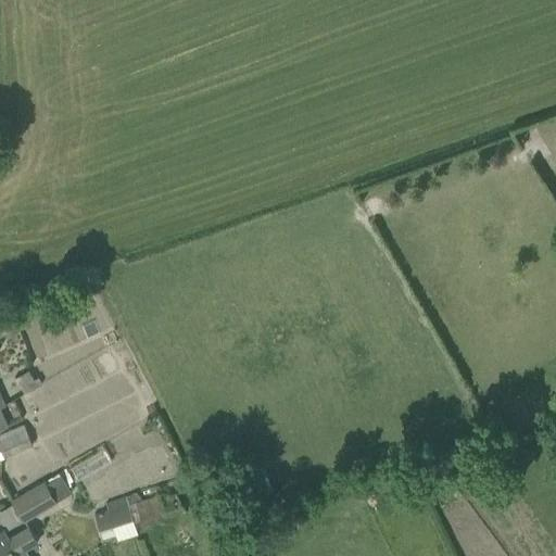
[(14,378),(23,394),(40,383),(37,377),(34,379),(28,370),(14,378)]
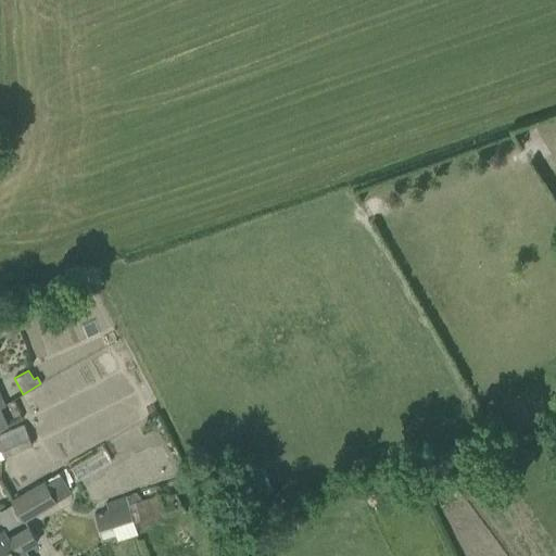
[(0,434),(0,459),(33,446),(24,426),(0,434)]
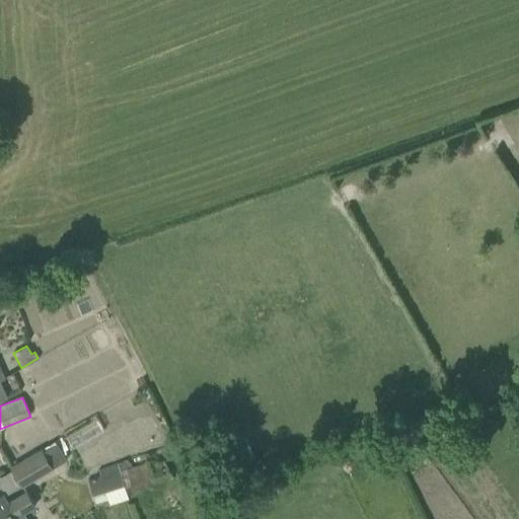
[(13,469),(22,486),(67,461),(57,446),(13,469)]
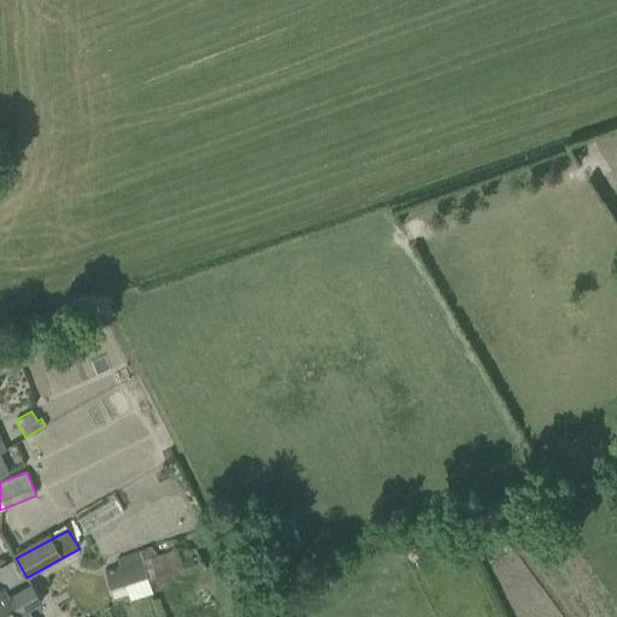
[(151,548),(139,552),(147,581),(152,579),(154,586),(205,569),(199,550),(178,556),(176,548),(153,557),(151,548)]
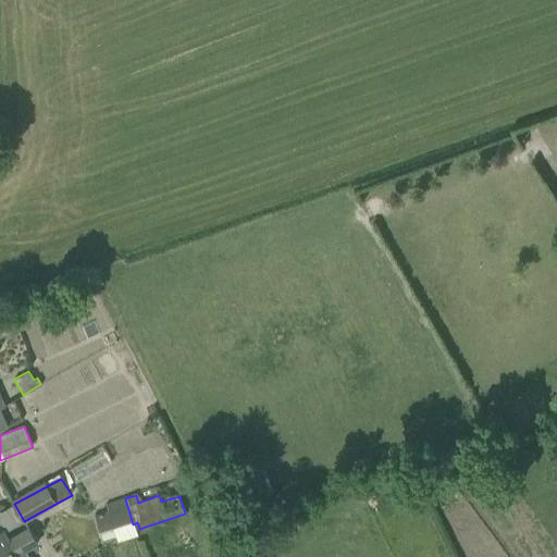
[(125,498),(104,505),(107,511),(115,536),(116,542),(137,535),(133,524),(125,498)]
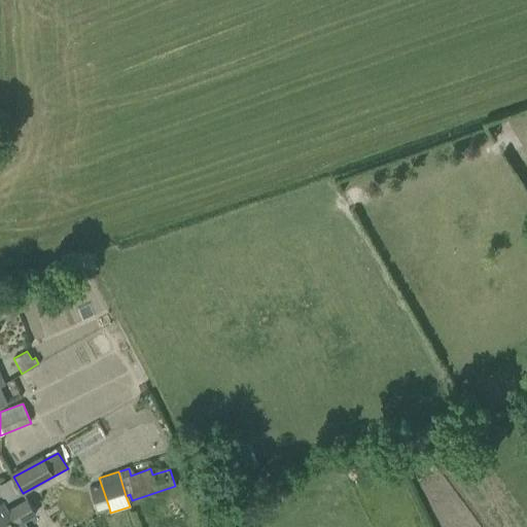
[(0,526),(28,526),(24,520),(33,514),(24,498),(5,510),(1,502),(0,502),(0,526)]
